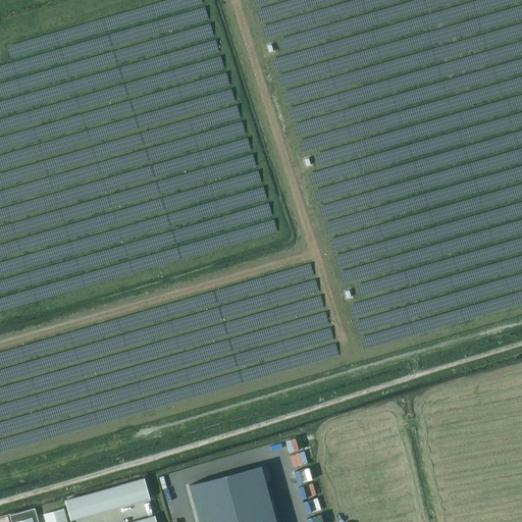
[(260,465),(190,484),(194,503),(195,503),(198,514),(197,514),(199,521),(274,521),(273,514),(268,494),(268,496),(265,483),(260,465)]
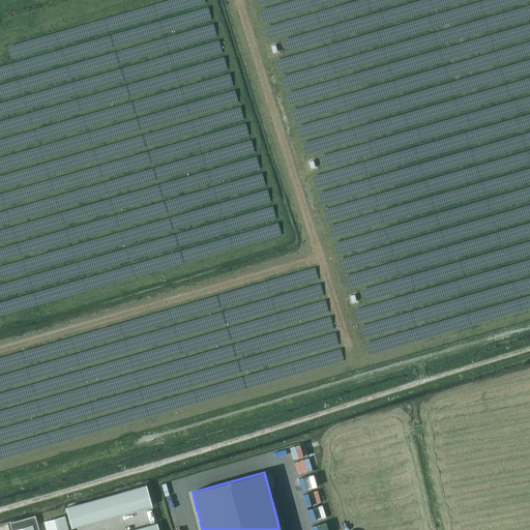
[(146,486),(65,508),(71,528),(151,505),(146,486)]
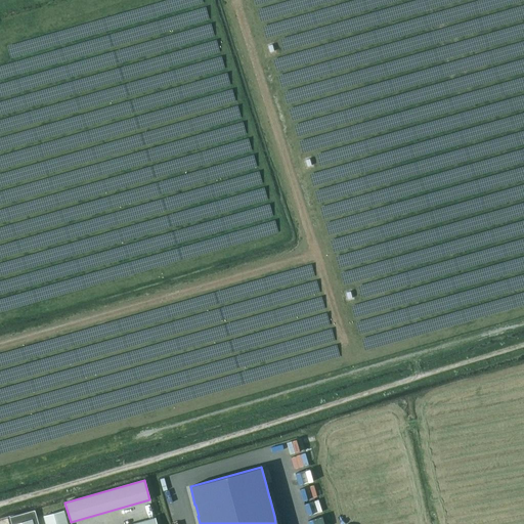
[(67,523),(62,509),(43,515),(45,523),(67,523)]
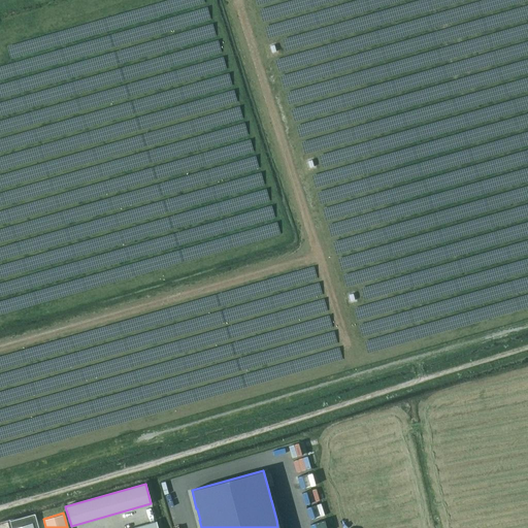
[(10,527),(38,527),(34,515),(9,521),(10,527)]
